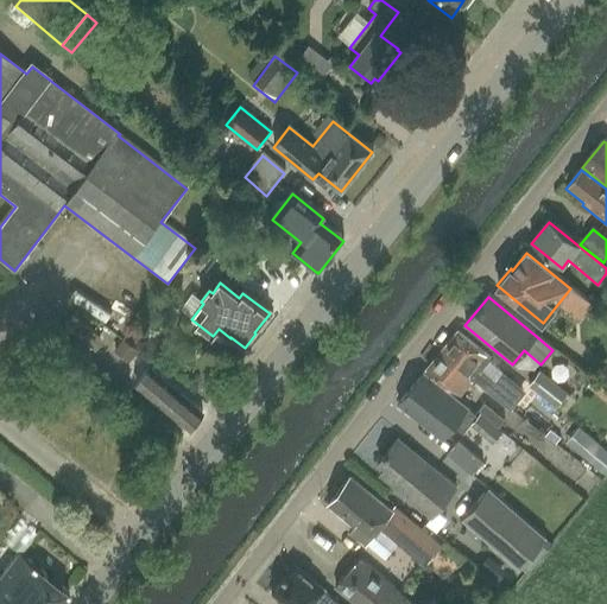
[(64,328),(94,353),(103,342),(73,317),(64,328)]
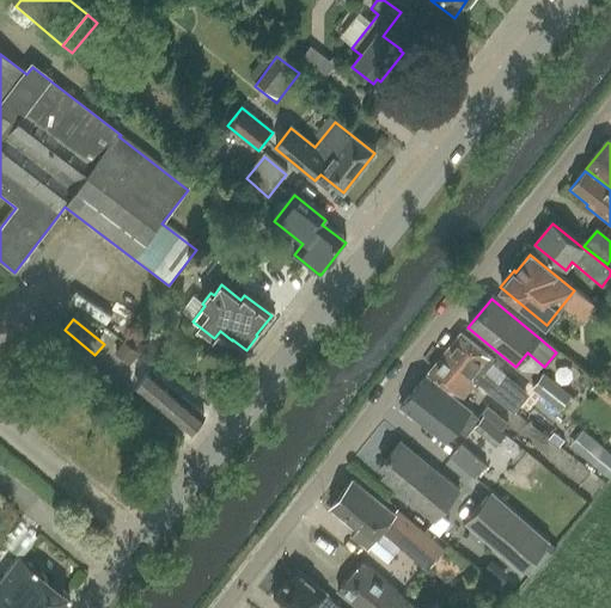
[(490,397),(499,386),(484,375),(493,364),(460,337),(444,357),(477,385),(490,397)]
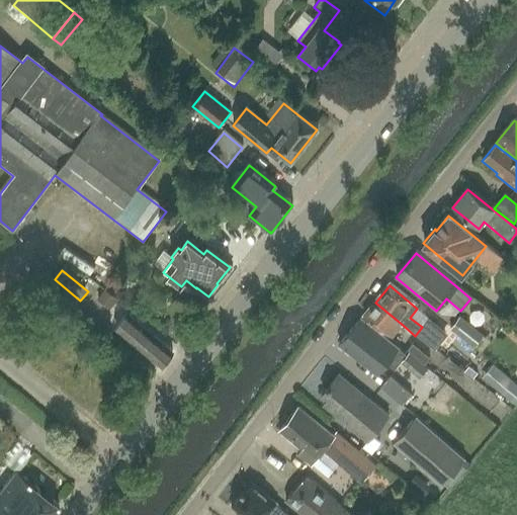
[(392,340),(403,326),(404,326),(375,303),(363,317),(392,340)]
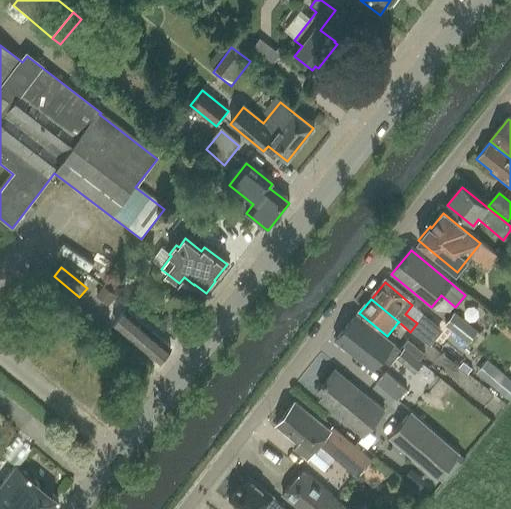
[(114,326),(159,364),(170,350),(141,326),(135,320),(125,312),(114,326)]
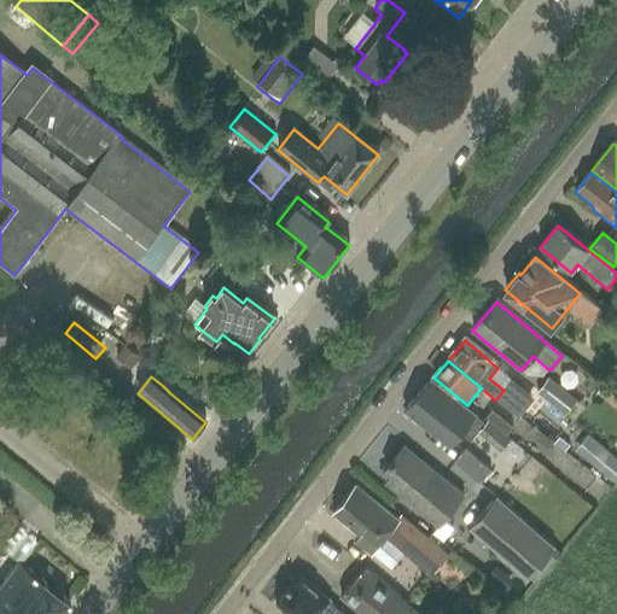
[(564,416),(576,402),(549,380),(537,395),(564,416)]
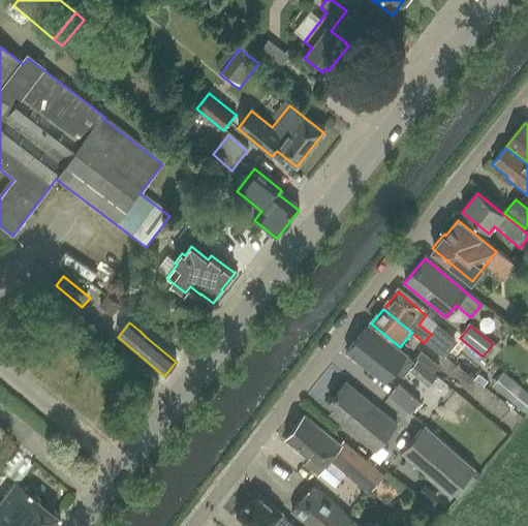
[(415,365),(368,327),(346,353),(384,384),(395,372),(403,379),(415,365)]
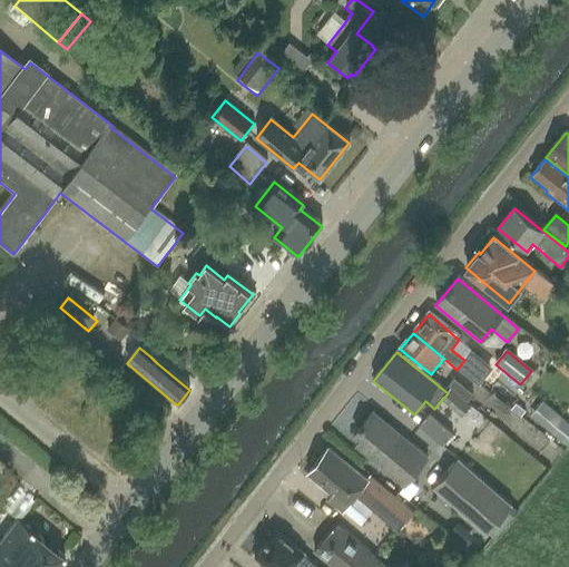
[(468,355),(464,360),(457,370),(479,385),(489,372),(468,355)]
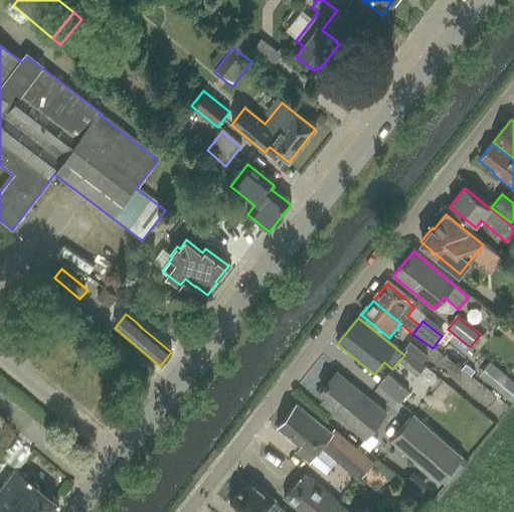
[(405,352),(408,353),(422,365),(432,354),(414,341),(405,352)]
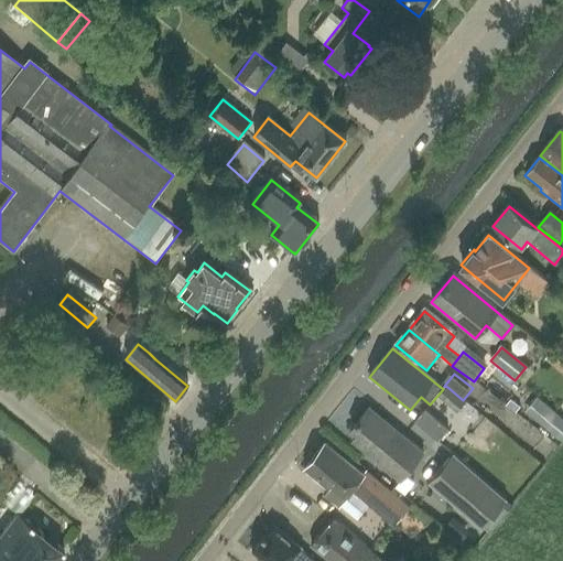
[(467,403),(463,400),(447,387),(437,399),(457,416),(467,403)]
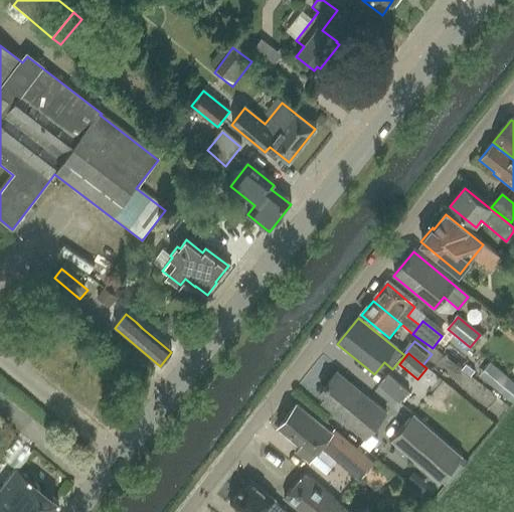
[(365,441),(386,414),(336,374),(321,394),(327,399),(322,404),(365,441)]
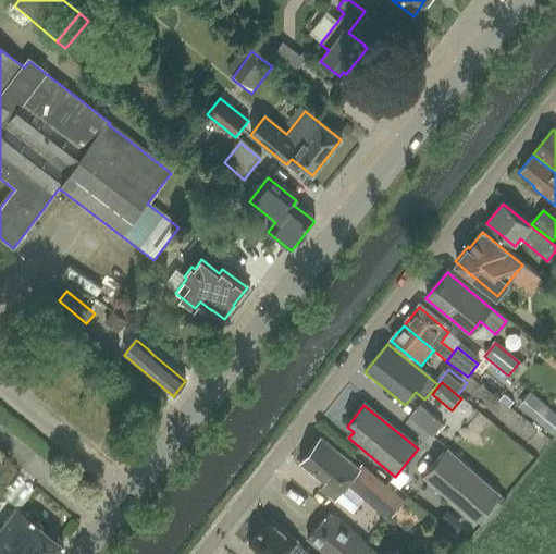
[(409,419),(432,438),(442,427),(419,407),(409,419)]
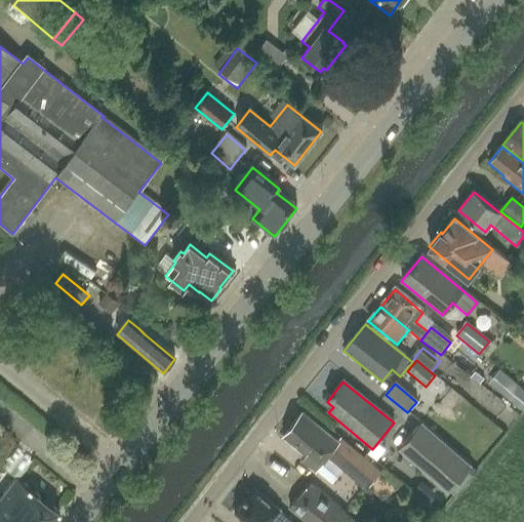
[(502,397),(523,414),(523,412),(523,392),(513,384),(502,397)]
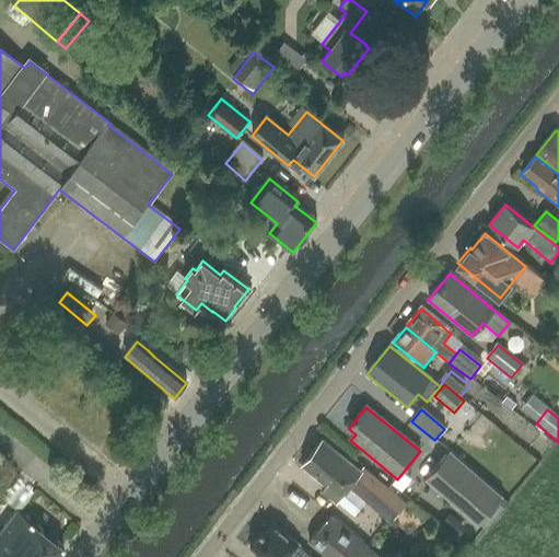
[(363,470),(360,474),(323,442),(303,467),(326,486),(322,490),(337,503),(347,490),(391,525),(407,506),(363,470)]
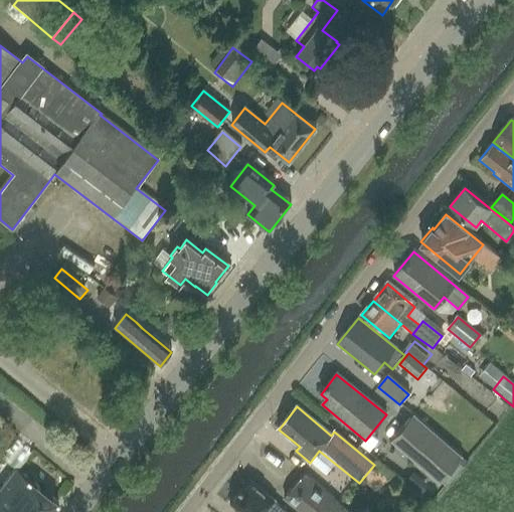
[(447,486),(467,462),(412,414),(388,442),(438,485),(441,482),(447,486)]
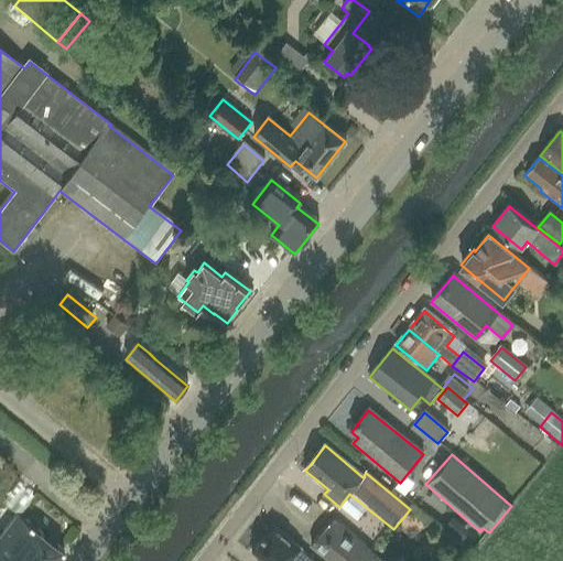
[(56,560),(63,553),(17,516),(0,537),(0,560),(56,560)]
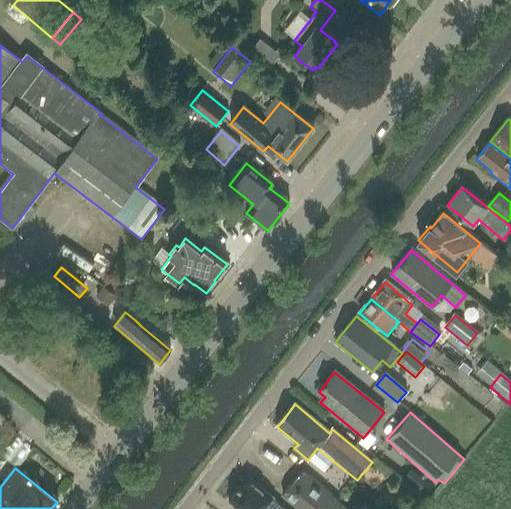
[(344,508),(302,472),(282,496),(297,508),(344,508)]
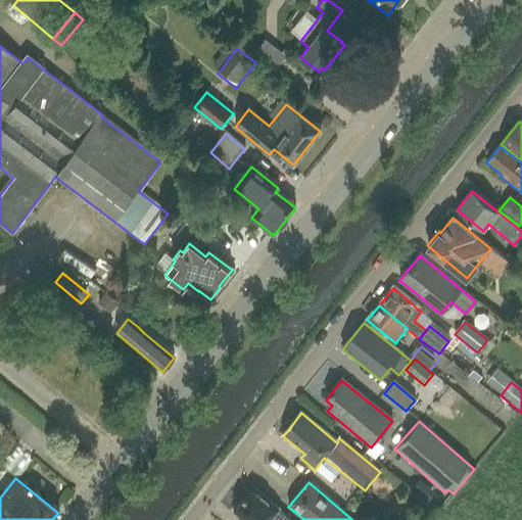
[(287,519),(251,489),(234,510),(245,519),(287,519)]
